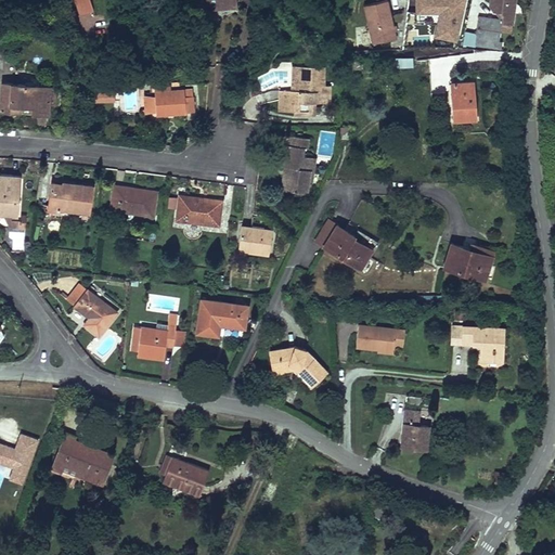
[(75,0),(79,14),(93,10),(90,0),(75,0)]
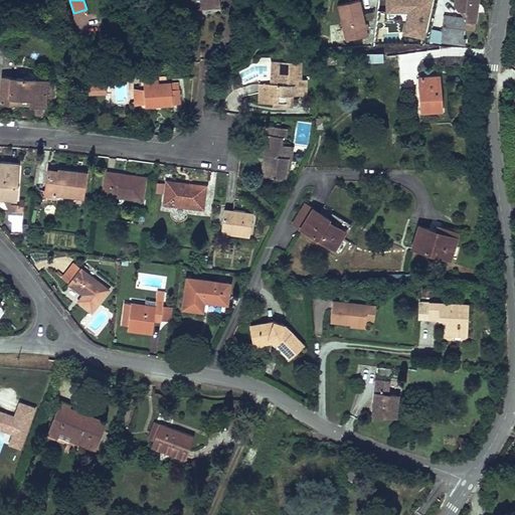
[(422,41),(434,0),(385,0),(386,13),(407,13),(401,35),(422,41)]
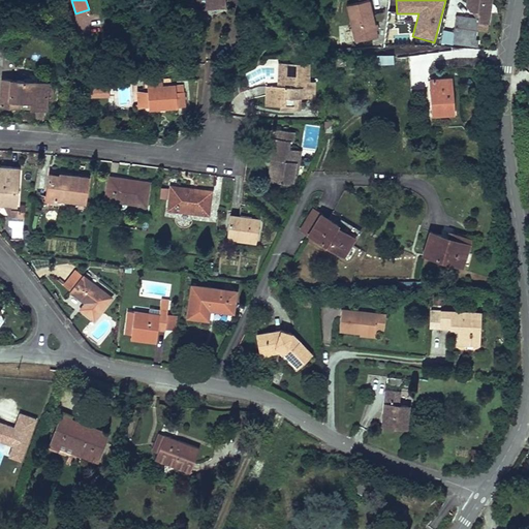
[(489,19),(490,0),(466,0),(466,1),(469,7),(474,8),(477,13),(477,18),(489,19)]
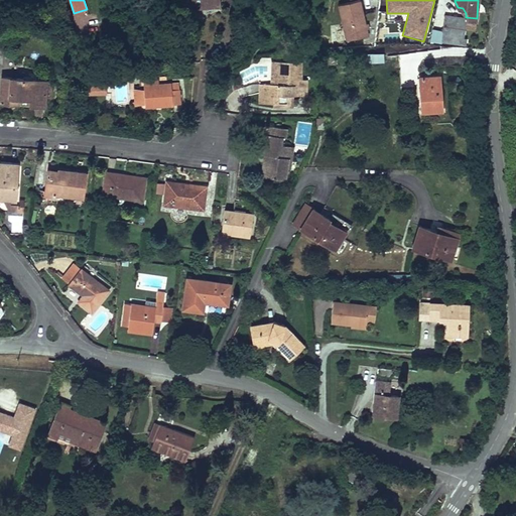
[(346,42),(368,37),(360,1),(338,6),(346,42)]
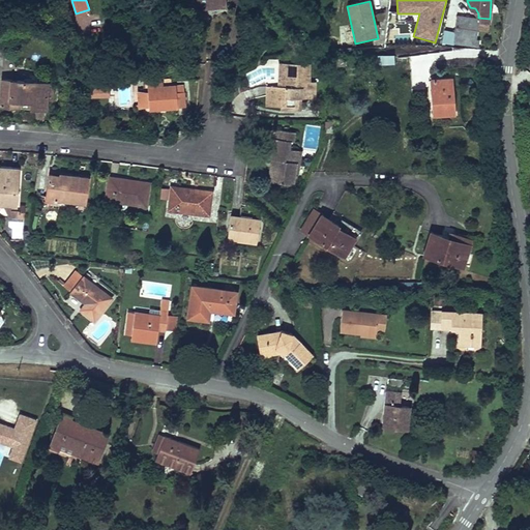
[(478,13),(475,8),(470,7),(470,15),(469,17),(478,18),(478,13)]
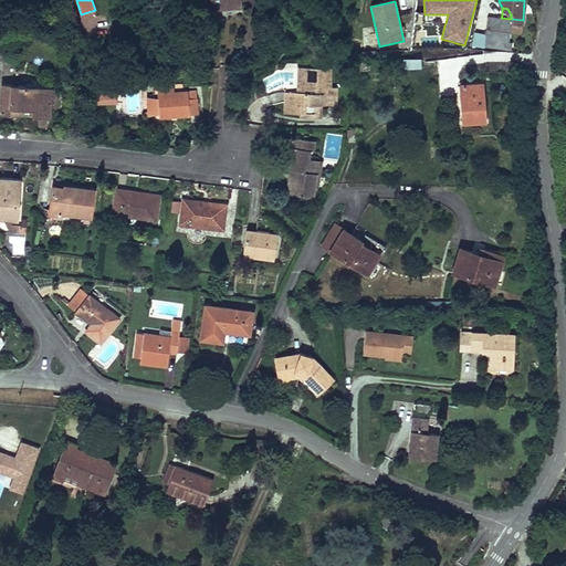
[(488,17),(485,35),(477,34),(477,35),(477,44),(485,44),(484,46),(511,50),(512,43),(509,43),(511,19),(501,18),(496,18),(488,17)]
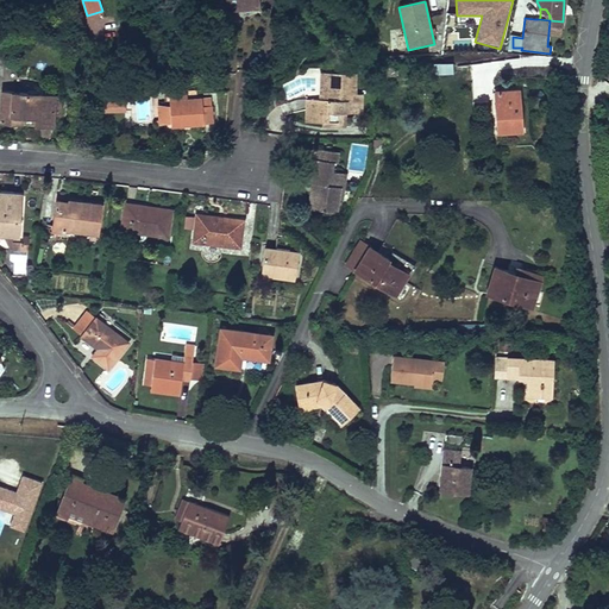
[(426,63),(427,76),(434,76),(434,73),(452,73),(452,63),(426,63)]
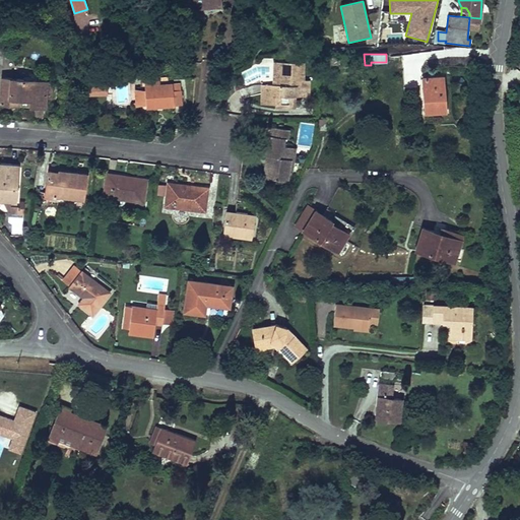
[(275,104),(275,107),(289,107),(289,95),(297,95),(297,79),(304,80),(304,61),(277,61),(277,70),(281,70),(280,84),(273,84),(265,83),(264,104),(275,104)]
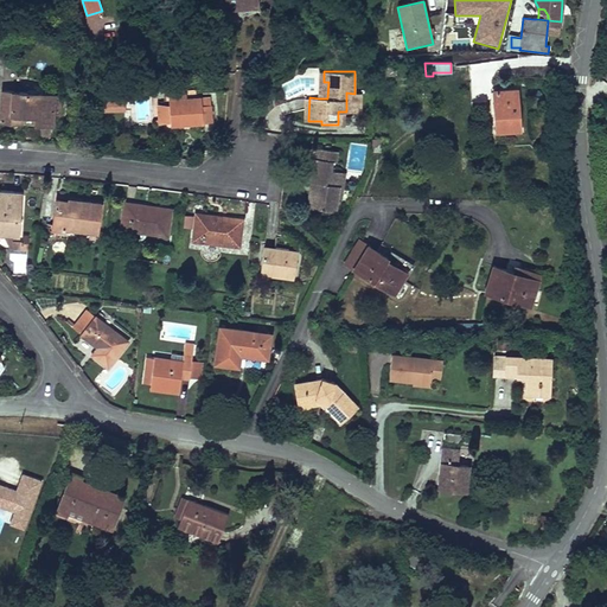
[(171,120),(171,126),(212,122),(211,104),(202,104),(202,97),(186,98),(186,89),(168,90),(170,106),(171,120)]
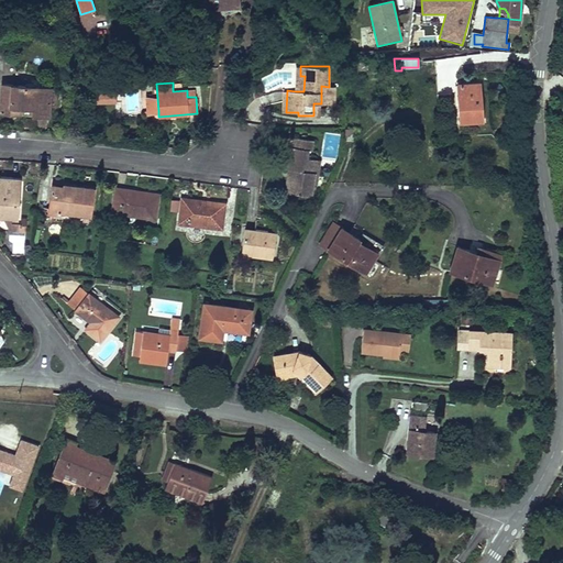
[(457,85),(461,122),(483,121),(479,83),(457,85)]
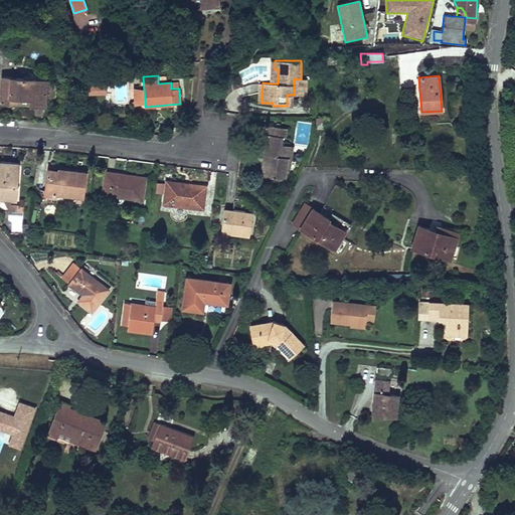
[(44,106),(46,79),(2,76),(0,103),(18,104),(18,103),(30,104),(30,105),(33,105),(42,106),(44,106)]
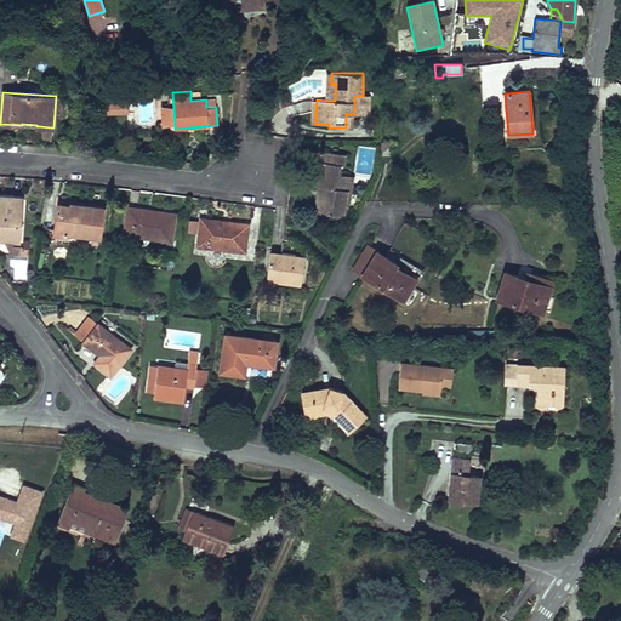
[(354,95),(354,114),(369,115),(370,96),(363,96),(354,95)]
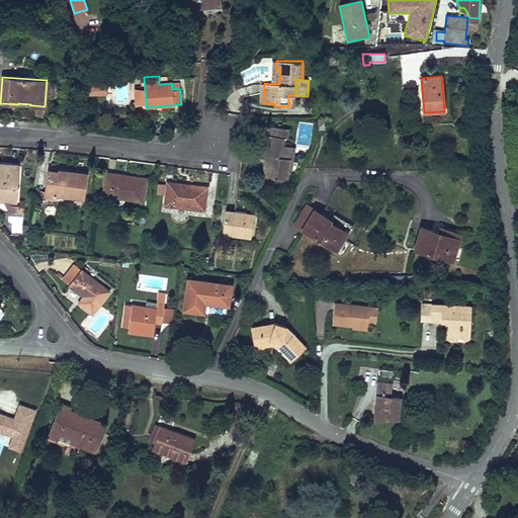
[(107,94),(106,82),(89,82),(89,95),(107,94)]
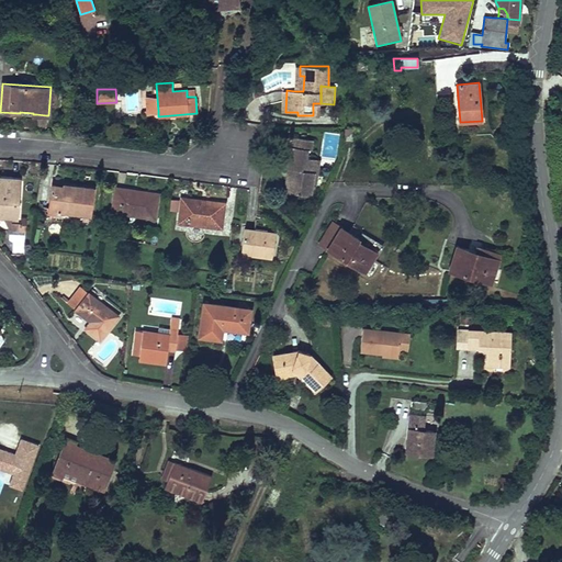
[(146,99),(147,112),(158,111),(157,98),(146,99)]
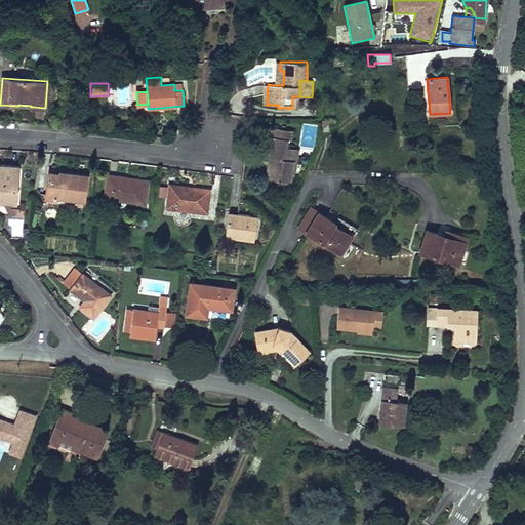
[(43,108),(34,107),(33,118),(42,119),(43,108)]
